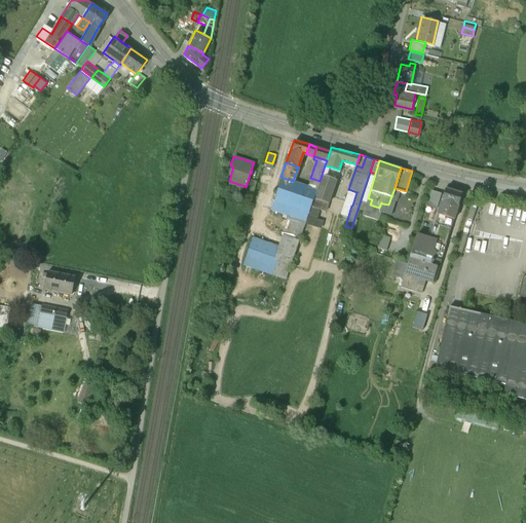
[(326,176),(322,175),(316,188),(313,197),(328,202),(336,179),(326,176)]
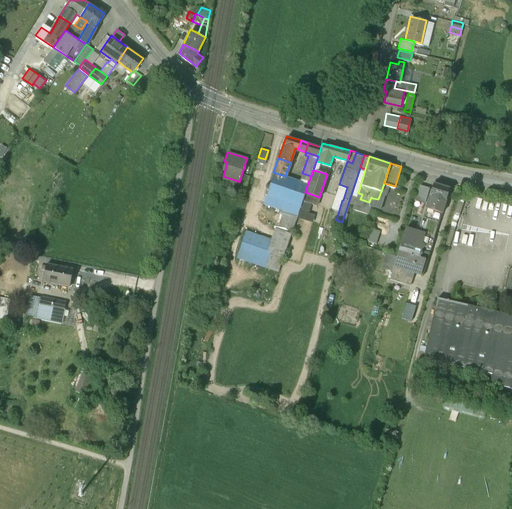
[(285,176),(273,172),(265,194),(300,206),(305,192),(308,183),(285,176)]
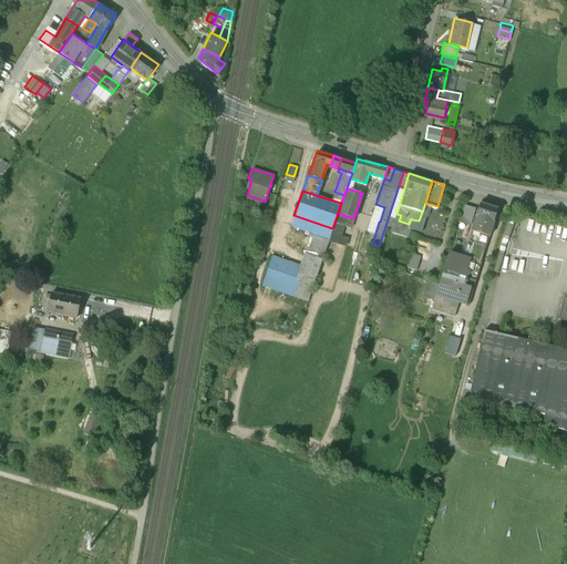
[(276,194),(268,192),(265,202),(264,201),(263,205),(271,208),(276,194)]
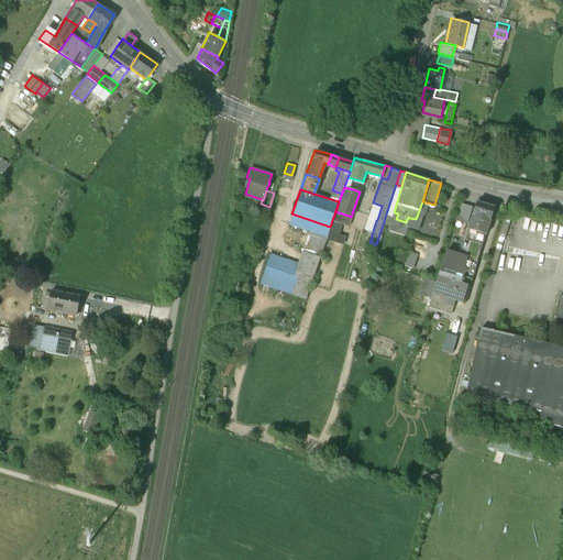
[(494,206),(476,200),(467,228),(485,233),(494,206)]
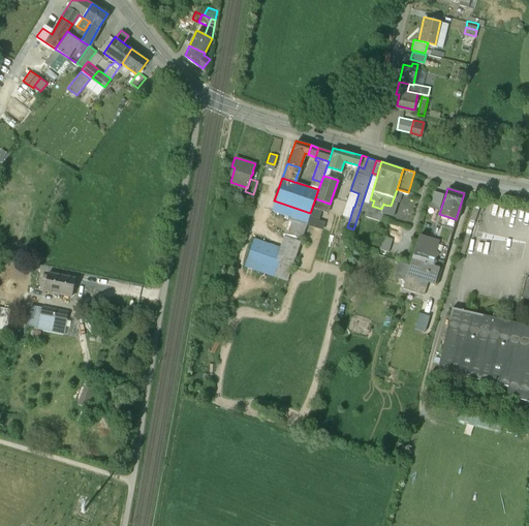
[(443,193),(432,189),(428,204),(439,207),(443,193)]
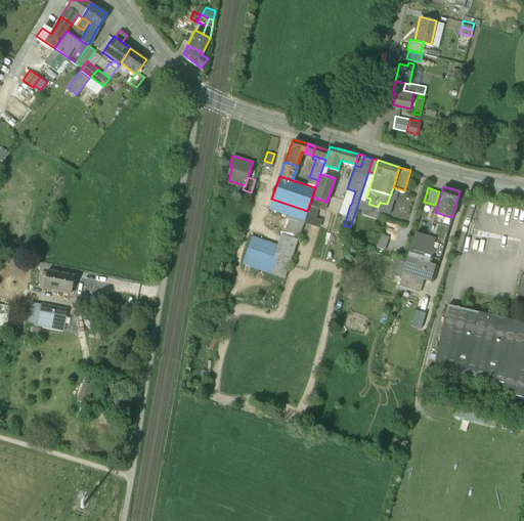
[(347,188),(339,212),(347,215),(350,205),(351,205),(355,191),(347,188)]
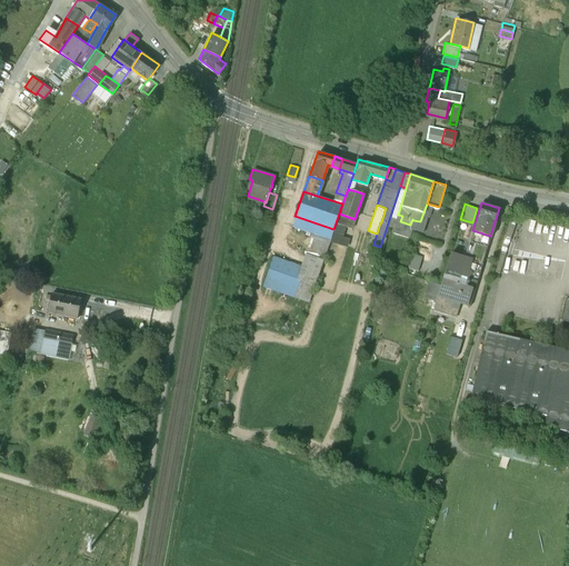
[(410,225),(400,221),(402,216),(398,215),(393,226),(410,231),(413,220),(412,219),(410,225)]
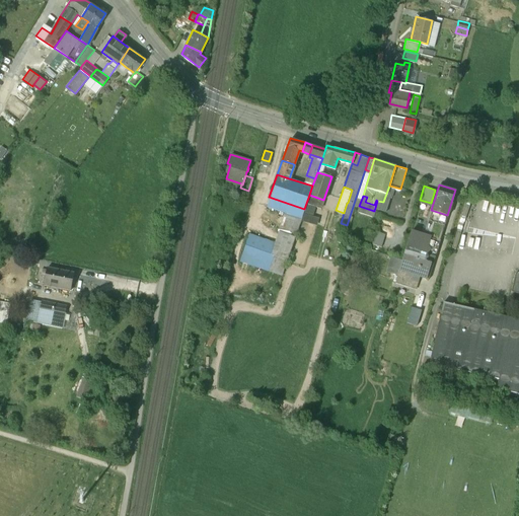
[(304,209),(269,197),(267,205),(285,211),(279,230),(295,236),(304,209)]
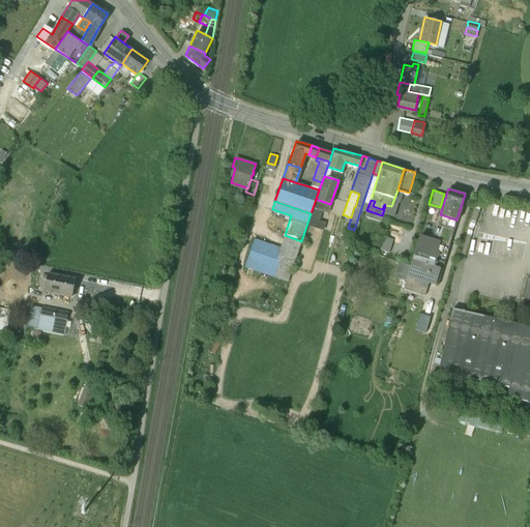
[(457,220),(440,214),(433,238),(449,243),(457,220)]
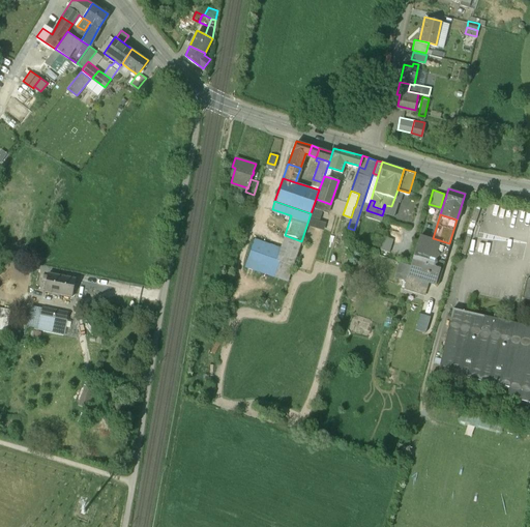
[(386,229),(401,235),(405,225),(390,218),(386,229)]
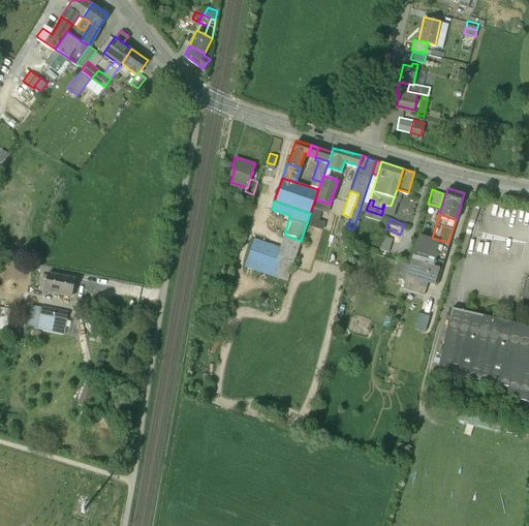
[(381,246),(393,248),(395,235),(383,234),(381,246)]
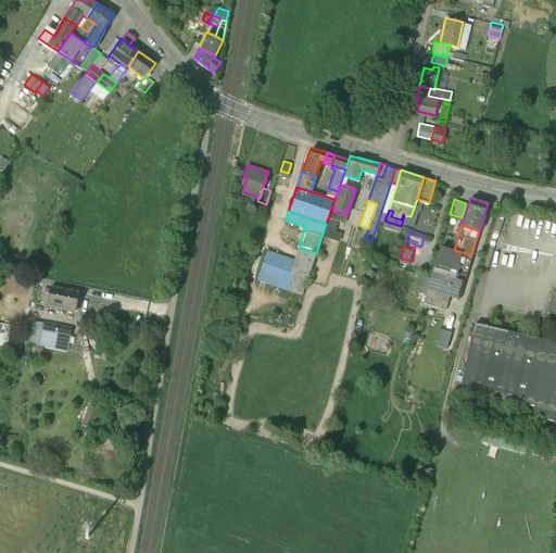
[(300,301),(316,253),(299,247),(294,258),(266,248),(255,280),(278,288),(277,293),(300,301)]
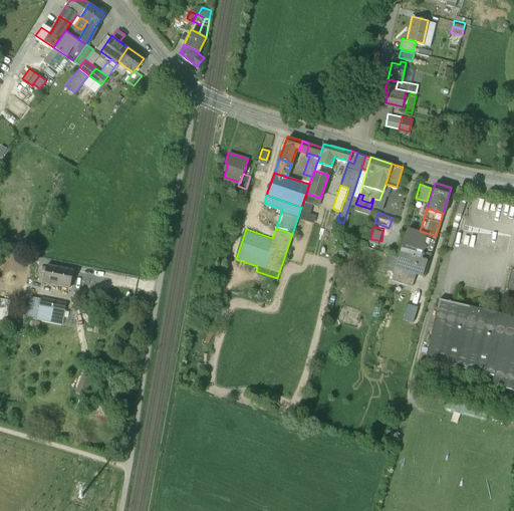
[(420,232),(407,228),(395,266),(415,272),(425,275),(436,236),(420,231),(420,232)]
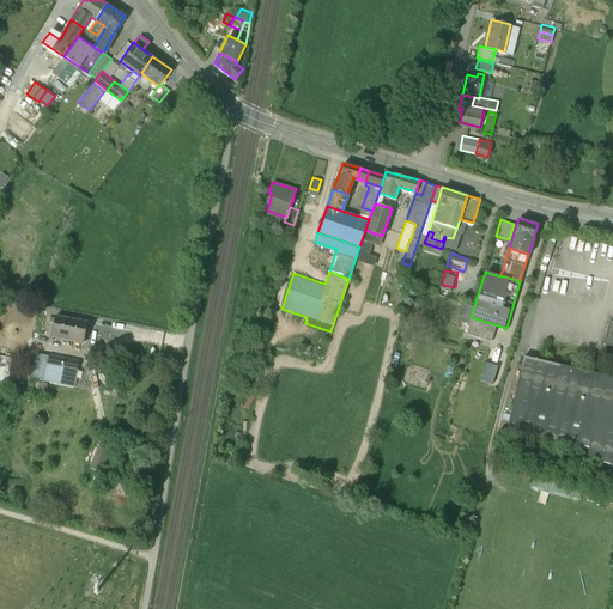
[(86,321),(55,315),(52,334),(83,341),(86,321)]
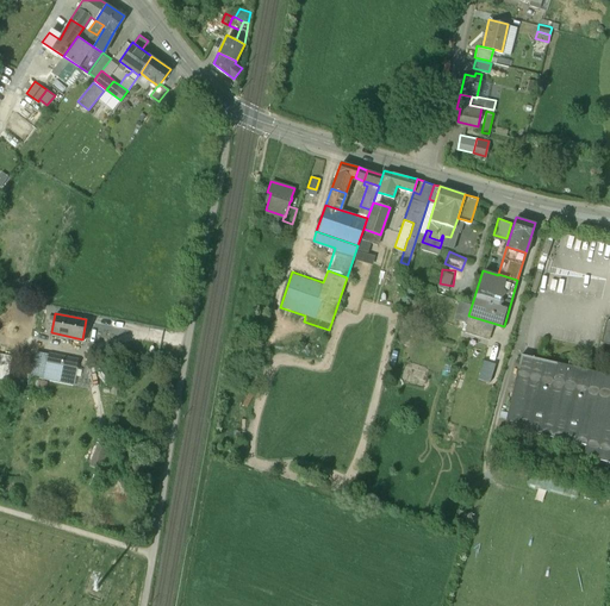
[(492,323),(468,316),(465,330),(489,337),(492,323)]
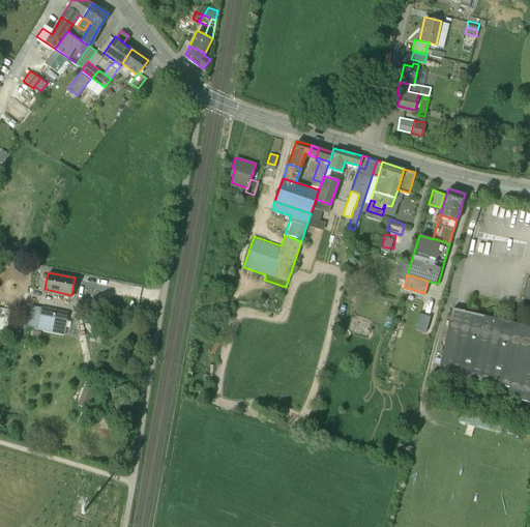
[(41,306),(30,304),(26,326),(37,328),(40,315),(41,306)]
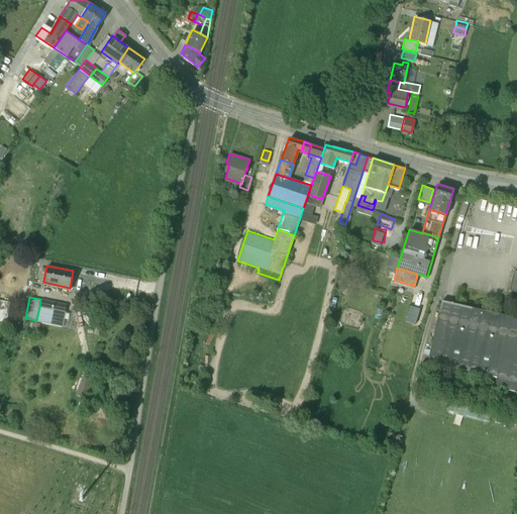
[(67,303),(41,298),(40,299),(39,307),(65,312),(67,303)]
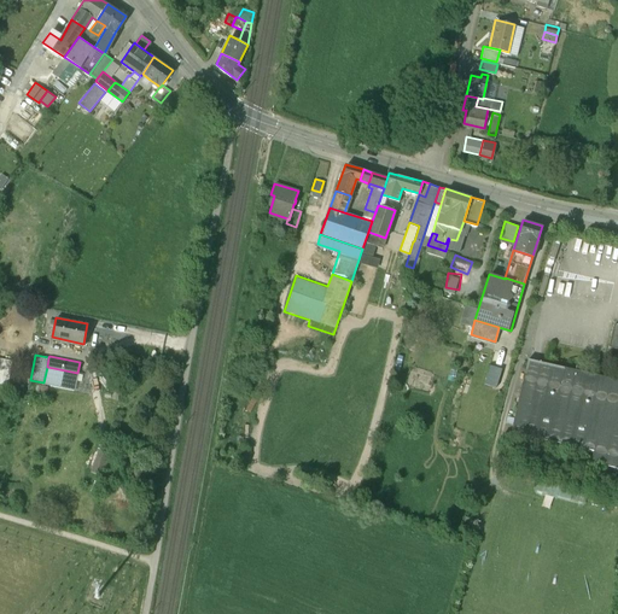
[(11,360),(0,357),(0,382),(6,384),(11,360)]
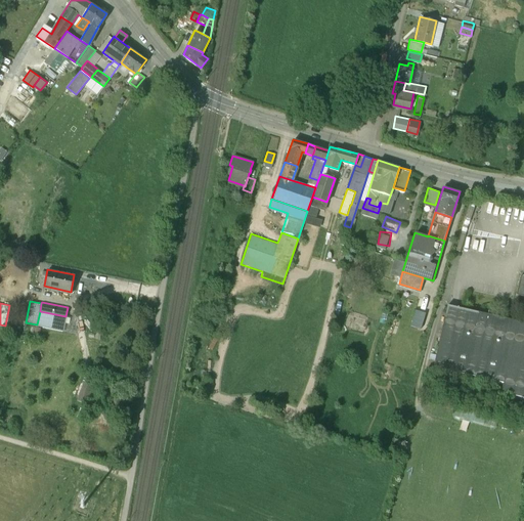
[(523,320),(447,304),(433,365),(503,381),(500,390),(523,395),(523,320)]
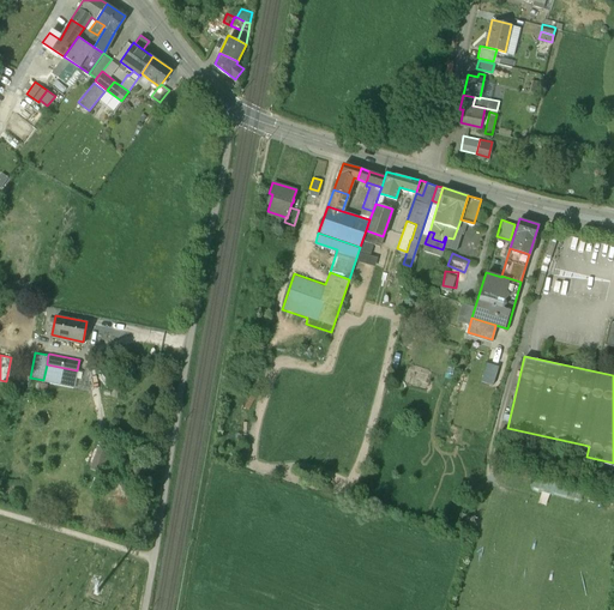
[(494,381),(500,363),(488,360),(482,378),(494,381)]
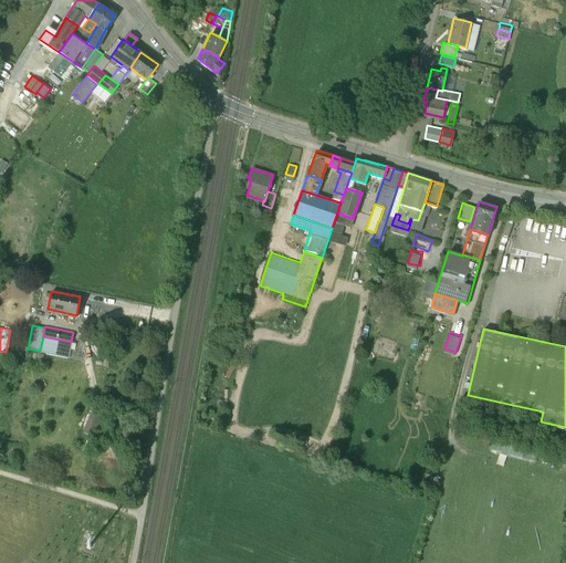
[(71,342),(43,336),(40,351),(67,356),(71,342)]
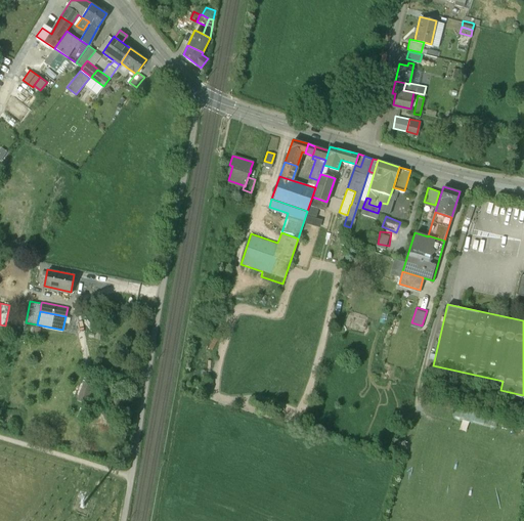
[(87,375),(85,377),(77,399),(86,403),(87,375)]
